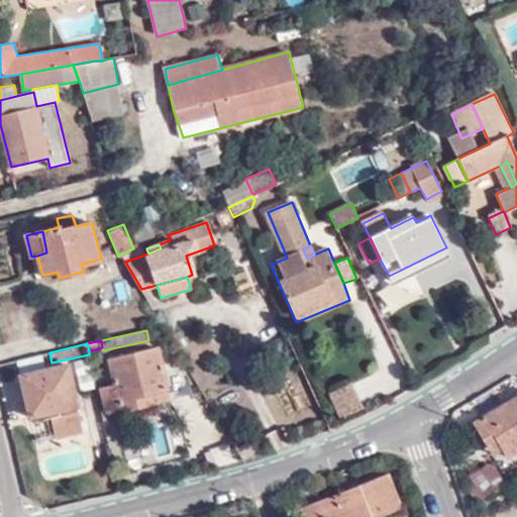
[(123,411),(141,407),(138,397),(150,394),(169,390),(159,349),(109,359),(116,386),(102,390),(107,412),(122,408),(123,411)]
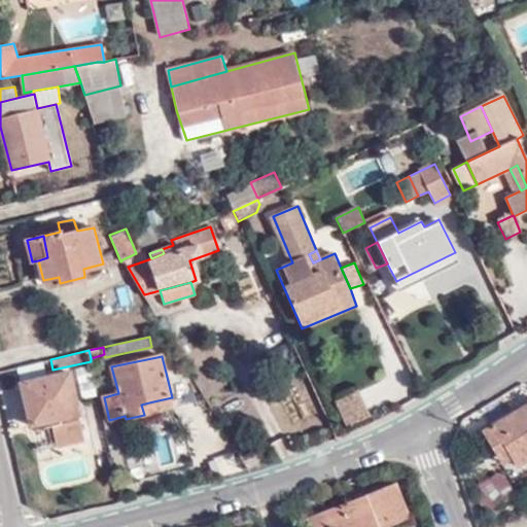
[(78,415),(68,372),(21,382),(30,425),(78,415)]
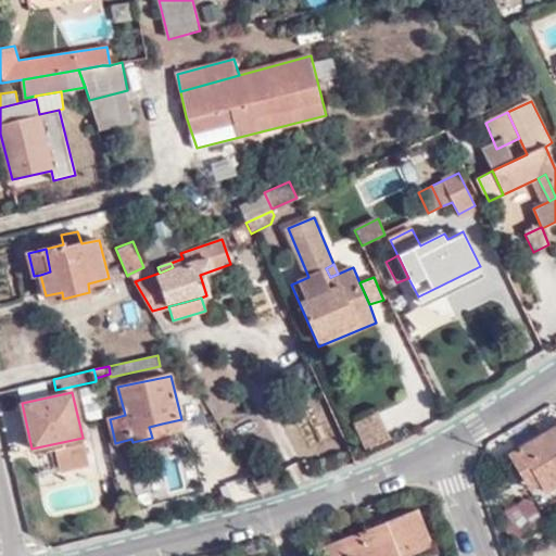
[(377,409),(351,421),(364,451),(390,439),(377,409)]
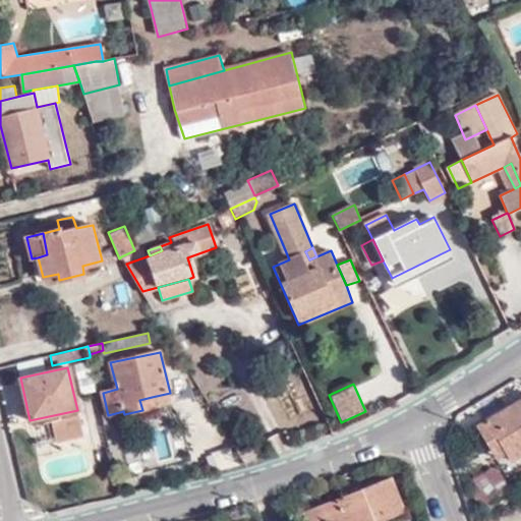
[(152,397),(154,407),(172,404),(170,393),(152,397)]
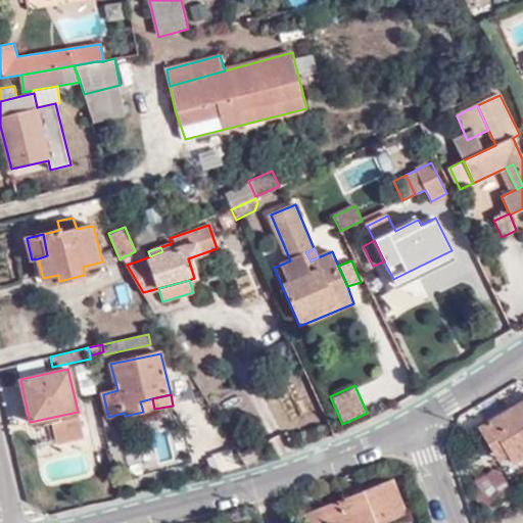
[(143,412),(154,409),(152,398),(140,401),(143,412)]
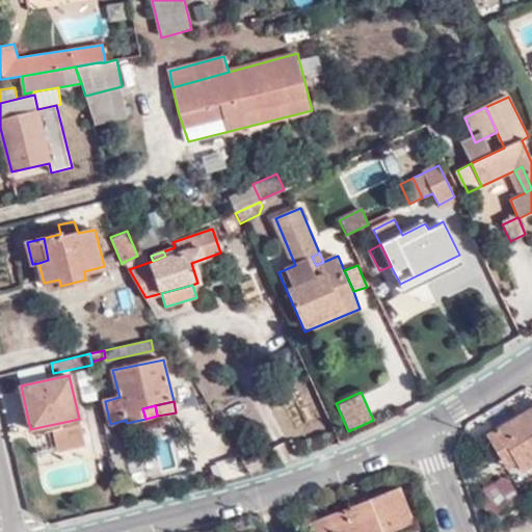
[(531,408),(487,434),(501,459),(512,454),(517,462),(522,470),(531,463),(531,408)]
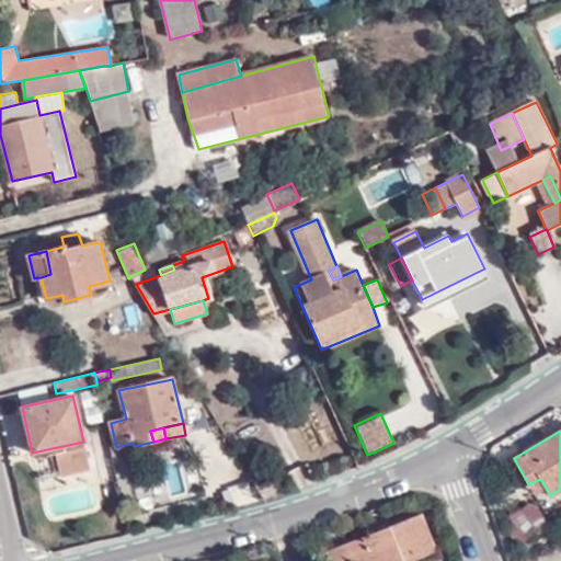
[(89,471),(84,449),(34,459),(39,481),(89,471)]
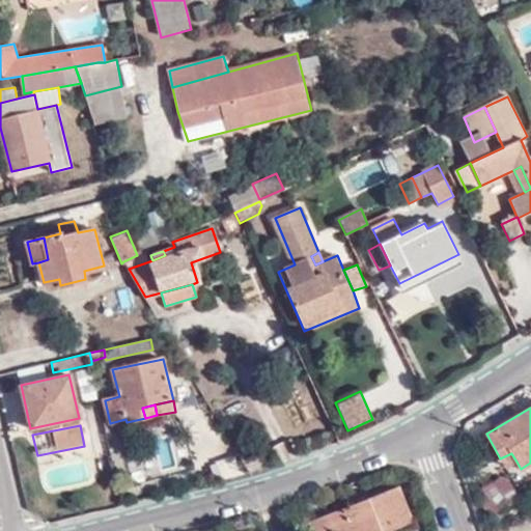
[(511,453),(500,458),(505,468),(516,462),(511,453)]
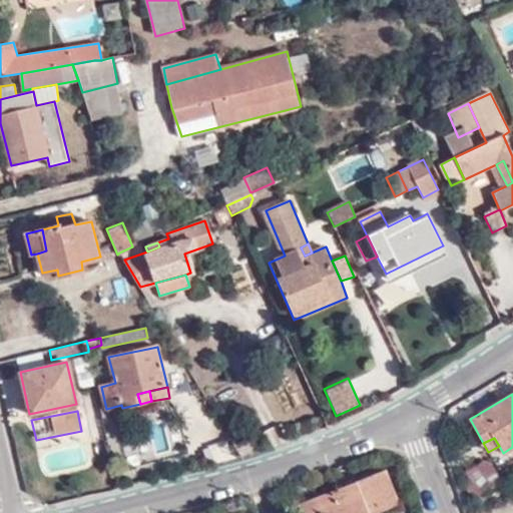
[(493,460),(466,467),(473,493),(500,486),(493,460)]
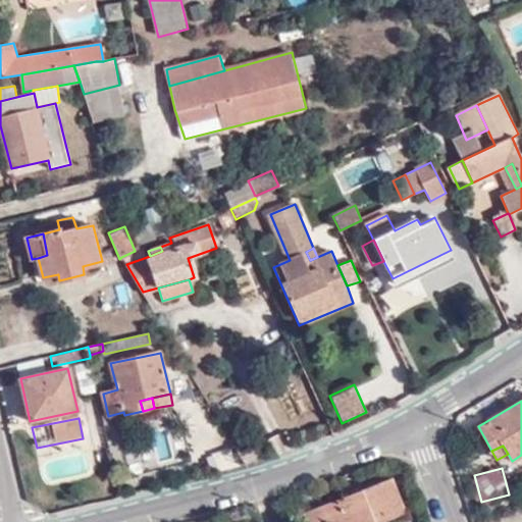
[(380,521),(405,513),(393,479),(306,513),(310,521),(380,521)]
